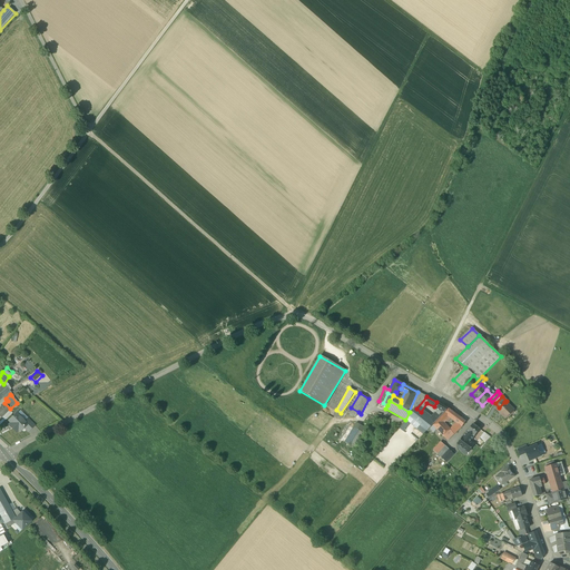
[(449,409),(436,402),(434,406),(433,408),(438,411),(444,414),(449,409)]
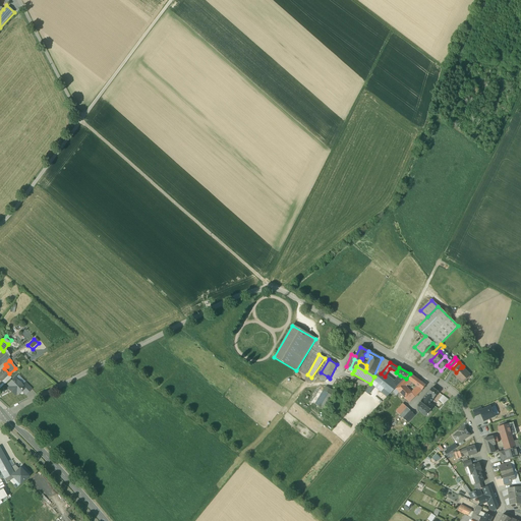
[(456,372),(454,374),(461,383),(464,381),(465,381),(467,379),(467,377),(465,374),(466,372),(462,367),(461,367),(456,372)]
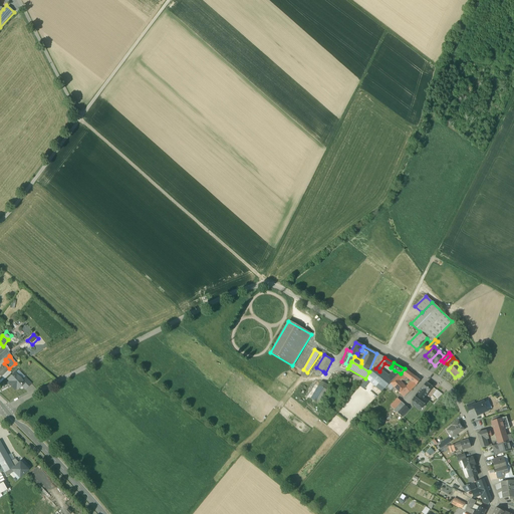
[(4,363),(0,367),(0,374),(2,376),(9,368),(4,363)]
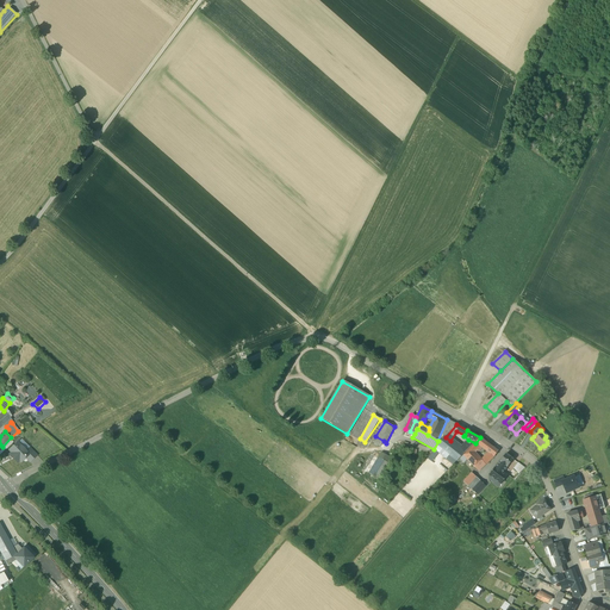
[(384,441),(375,436),(372,442),(380,447),(384,441)]
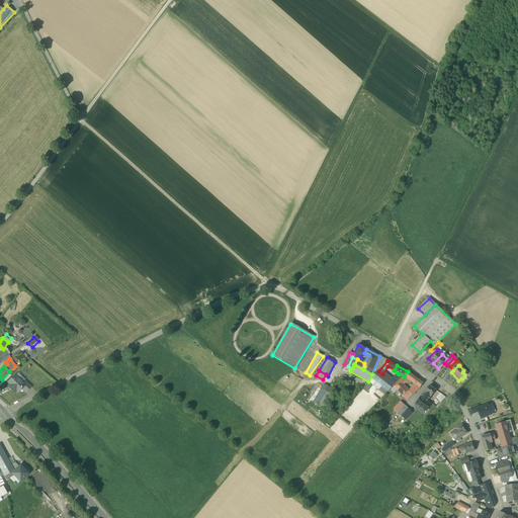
[(382,374),(378,371),(369,381),(376,387),(385,377),(382,374)]
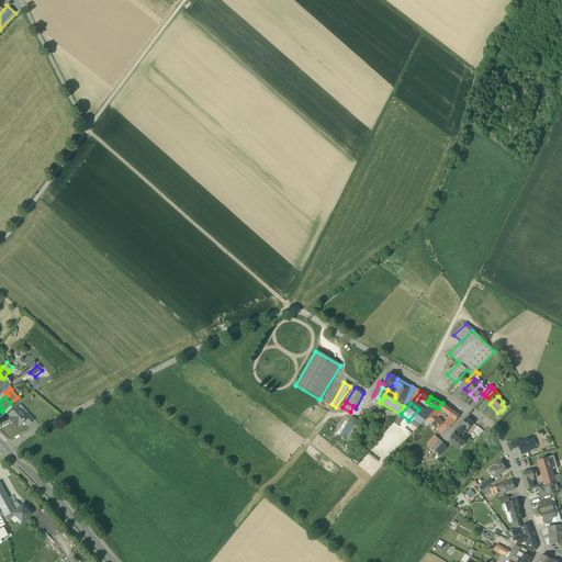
[(448,408),(442,403),(438,408),(433,414),(437,416),(441,411),(445,413),(448,408)]
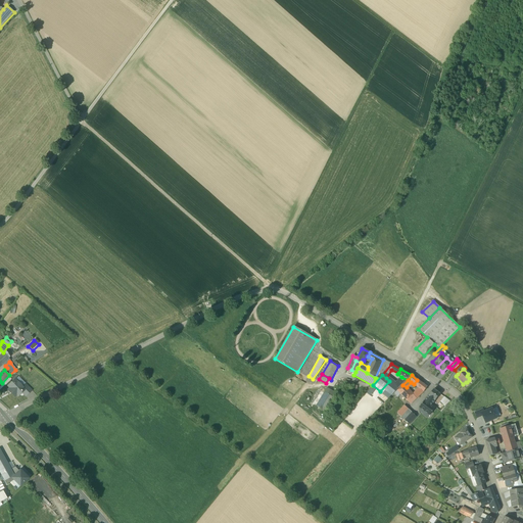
[(408,380),(401,377),(393,384),(396,386),(397,385),(400,387),(402,385),(408,380)]
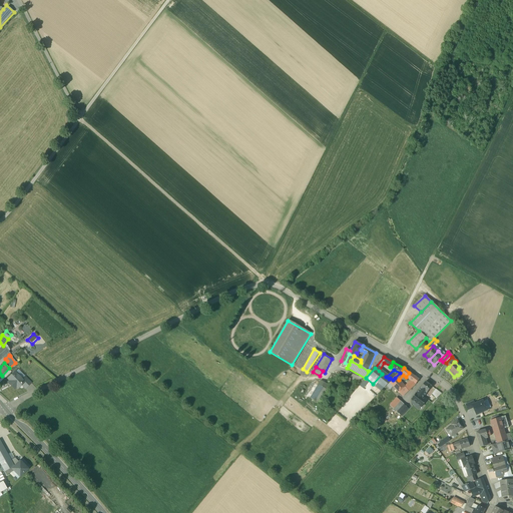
[(21,379),(14,372),(7,379),(9,380),(7,382),(14,388),(15,388),(16,388),(20,384),(23,381),(21,379)]
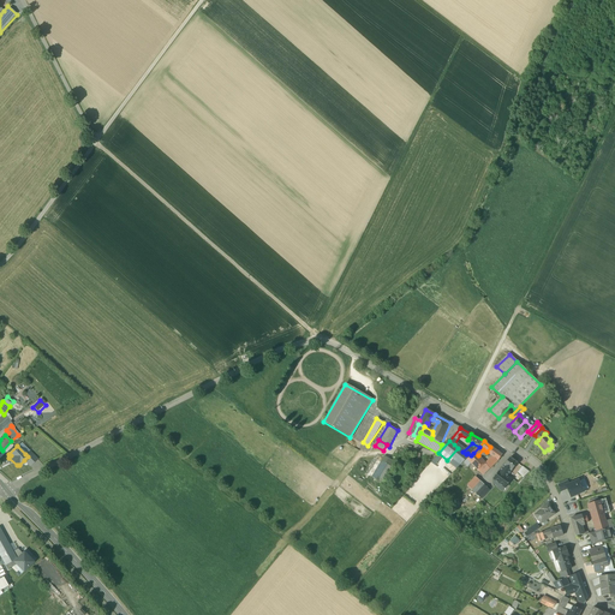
[(502,455),(490,447),(487,452),(493,457),(485,464),(489,469),(497,460),(502,455)]
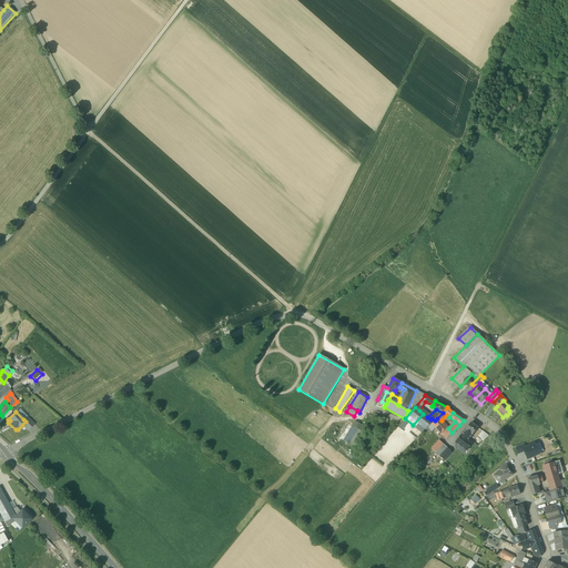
[(427,417),(423,414),(413,425),(422,433),(430,424),(435,421),(432,418),(430,419),(427,417)]
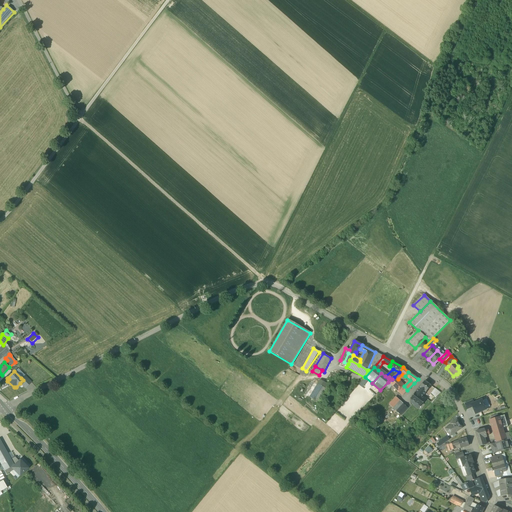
[(29,382),(23,376),(21,378),(23,380),(20,383),(24,387),(29,382)]
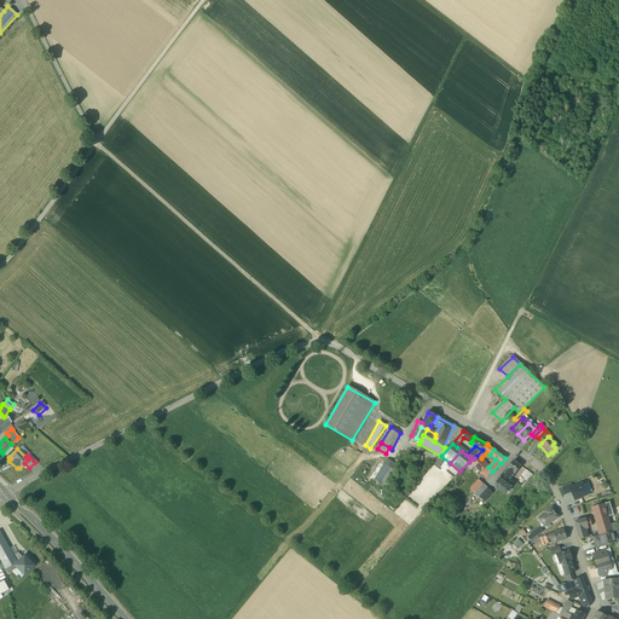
[(481,458),(476,456),(474,458),(469,462),(485,479),(492,472),(489,467),(481,458)]
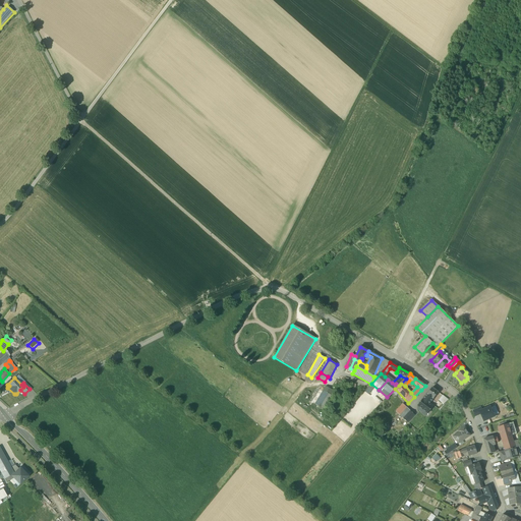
[(335,392),(326,387),(315,404),(324,409),(335,392)]
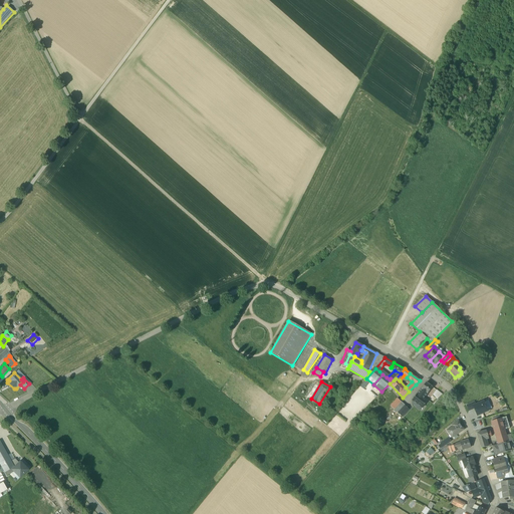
[(433,387),(426,382),(422,389),(428,394),(433,387)]
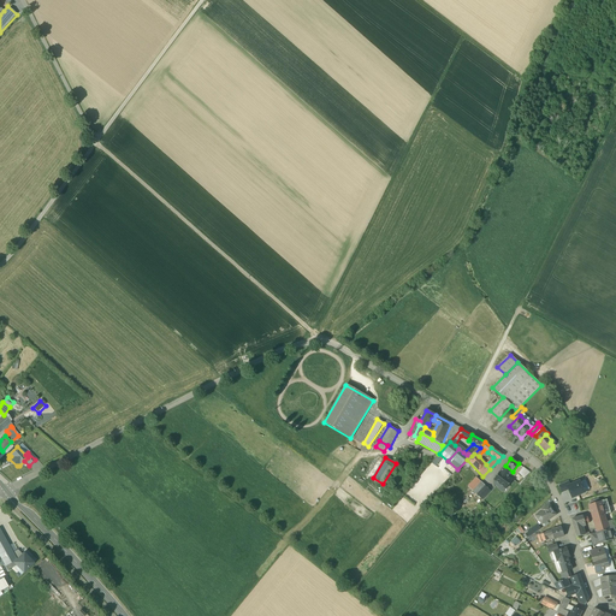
[(504,466),(501,472),(499,472),(493,480),(505,489),(513,480),(509,477),(513,472),(505,466),(504,466)]
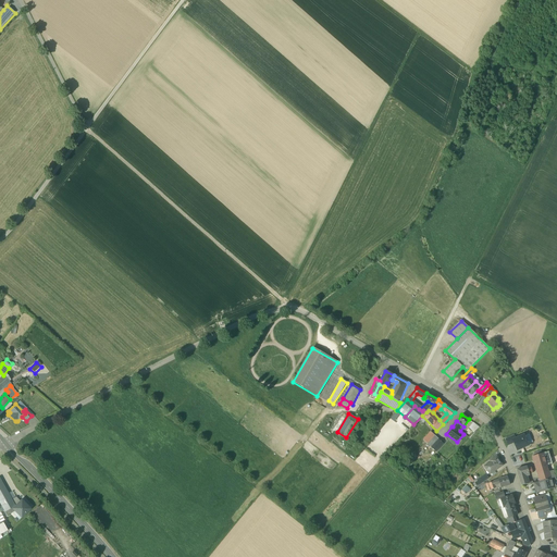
[(479,428),(472,422),(469,428),(474,433),(479,428)]
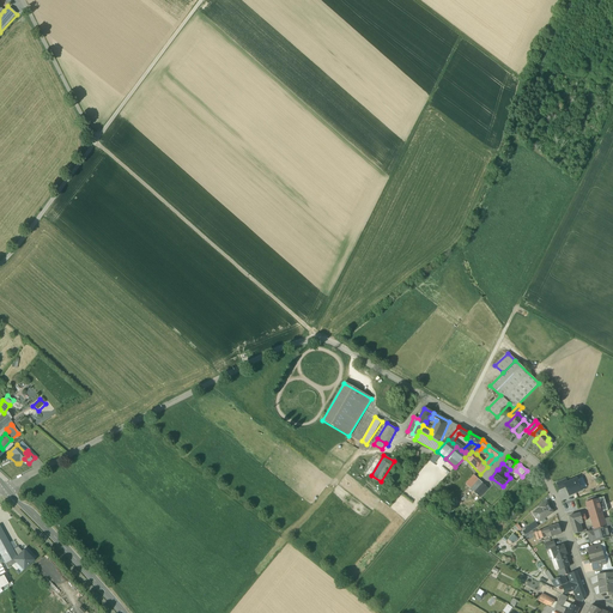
[(474,475),(466,484),(471,490),(479,480),(474,475)]
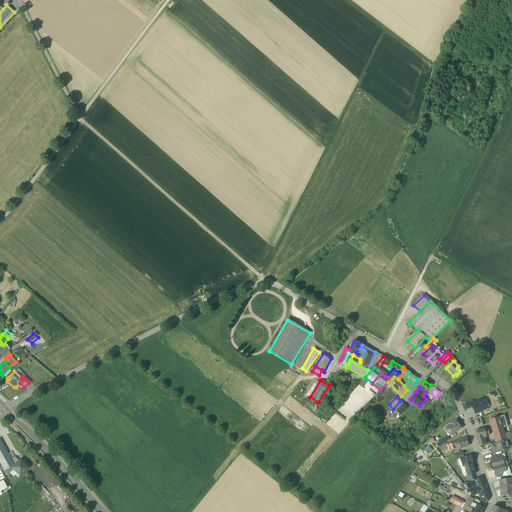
[(467,410),(473,407),(471,404),(473,403),(472,400),(464,403),(467,410)]
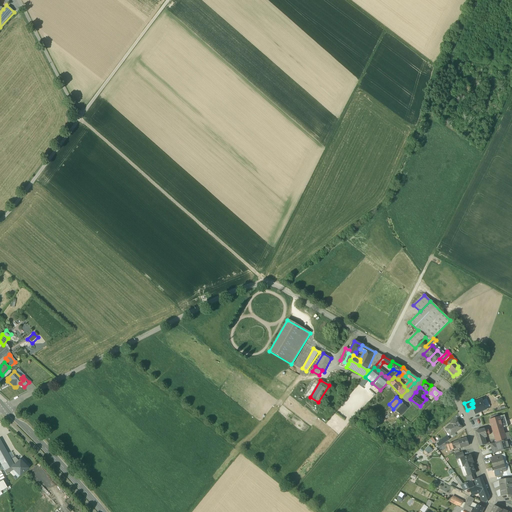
[(475,414),(486,409),(482,400),(473,403),(471,404),(473,407),(475,414)]
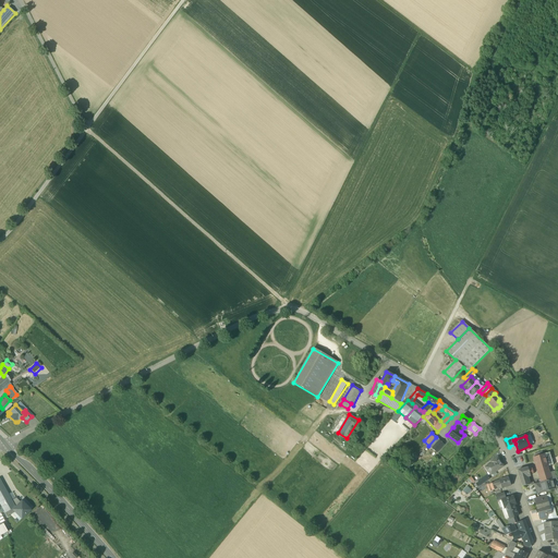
[(436,437),(428,446),(432,448),(439,439),(436,437)]
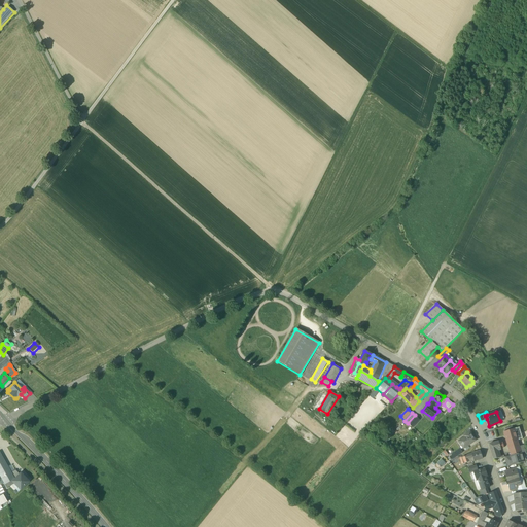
[(415,415),(408,423),(413,428),(420,420),(415,415)]
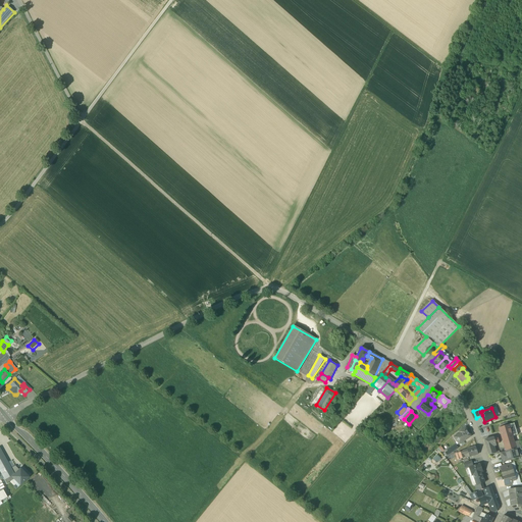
[(518,435),(514,423),(509,425),(512,436),(518,435)]
